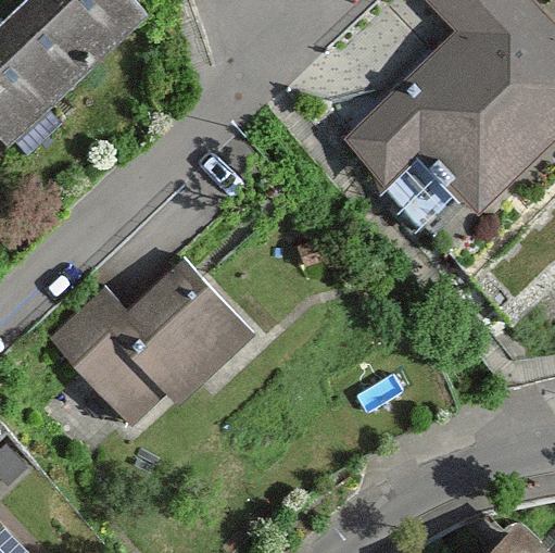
[(131,0),(28,0),(0,27),(0,128),(25,155),(65,121),(49,102),(144,13),(131,0)]
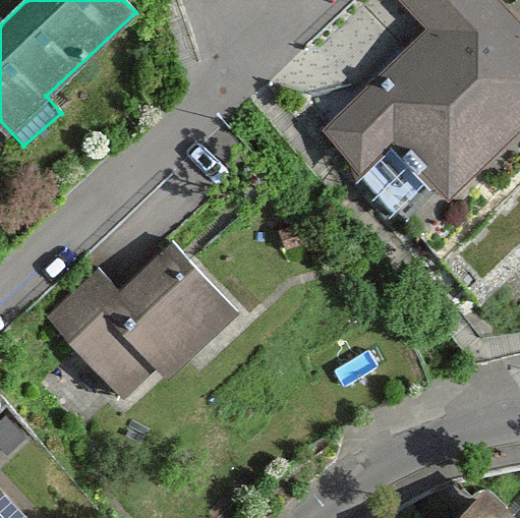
[(413,0),(438,26),(329,130),(384,197),(387,194),(386,193),(394,185),(410,202),(434,179),(448,193),(500,144),(485,129),(519,96),(519,32),(488,0),(413,0)]
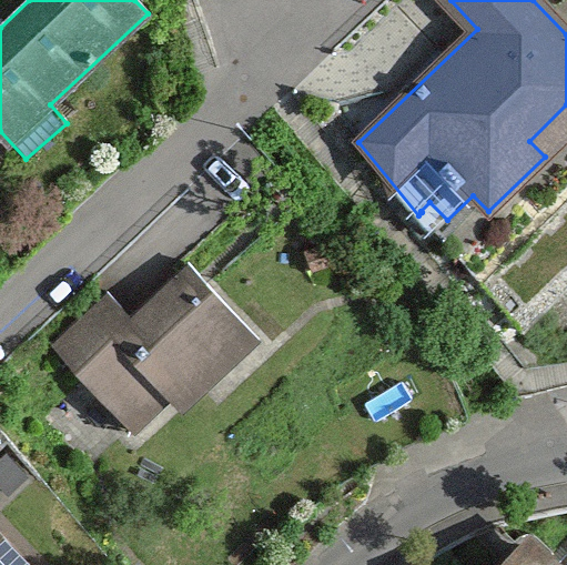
[(105,295),(50,347),(132,434),(246,328),(186,264),(129,319),(105,295)]
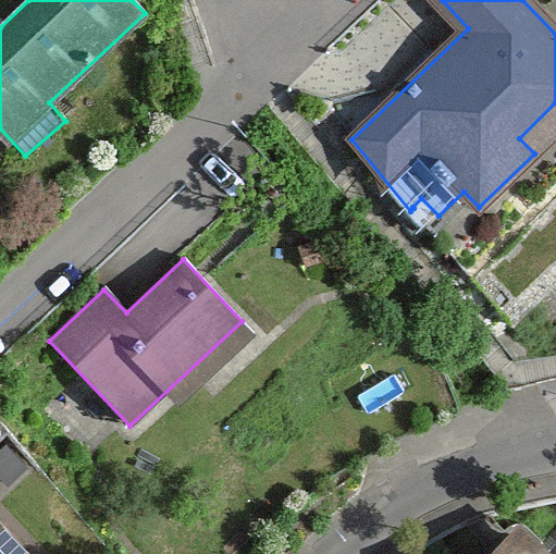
[(24,466),(5,446),(0,451),(0,482),(3,487),(24,466)]
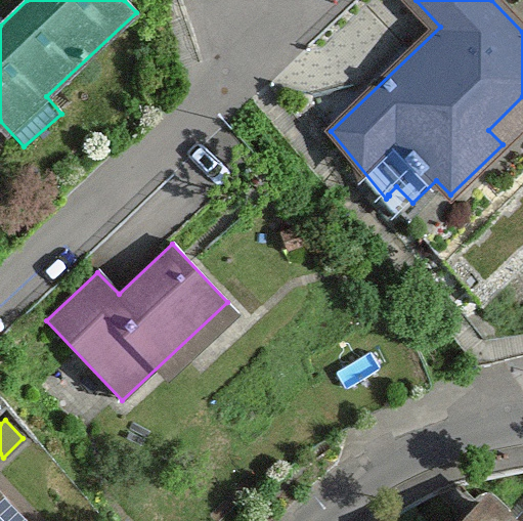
[(25,520),(0,493),(0,520),(25,520)]
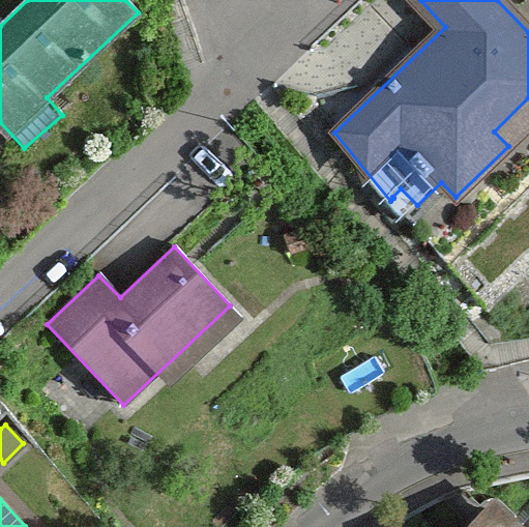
[(506,526),(492,513),(476,526),(506,526)]
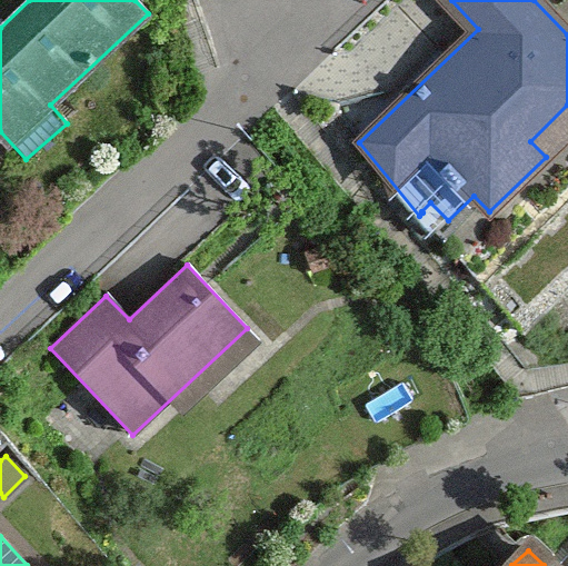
All buildings are outlined.
